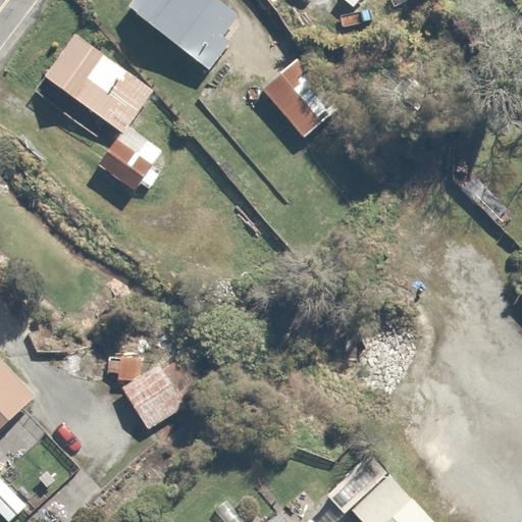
[(219,0),(131,0),(124,9),(211,69),(231,42),(220,35),(237,11),(219,0)]
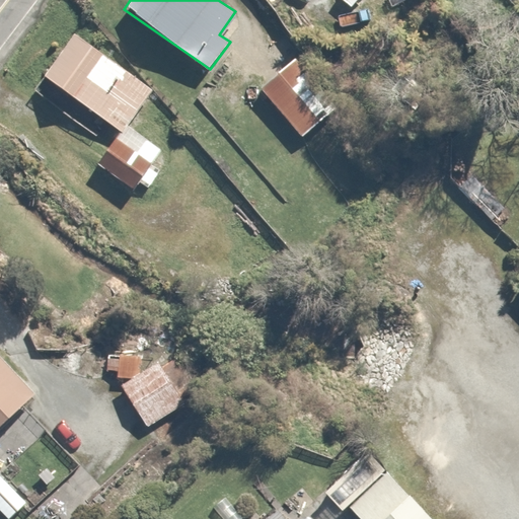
[(151,87),(73,33),(35,88),(106,137),(89,162),(132,192),(162,148),(137,130),(152,108),(142,101),(151,87)]
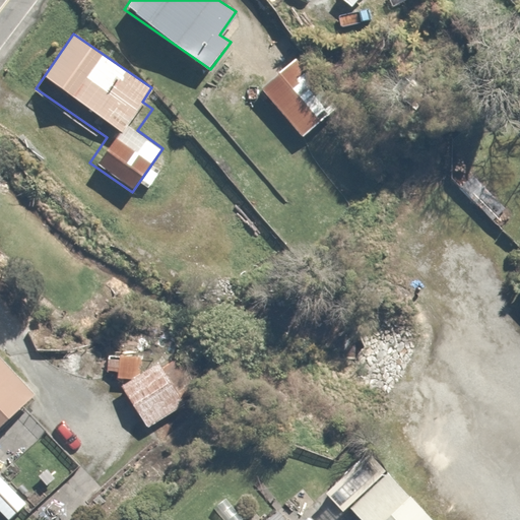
[(305,50),(258,83),(300,140),(346,108),(305,50)]
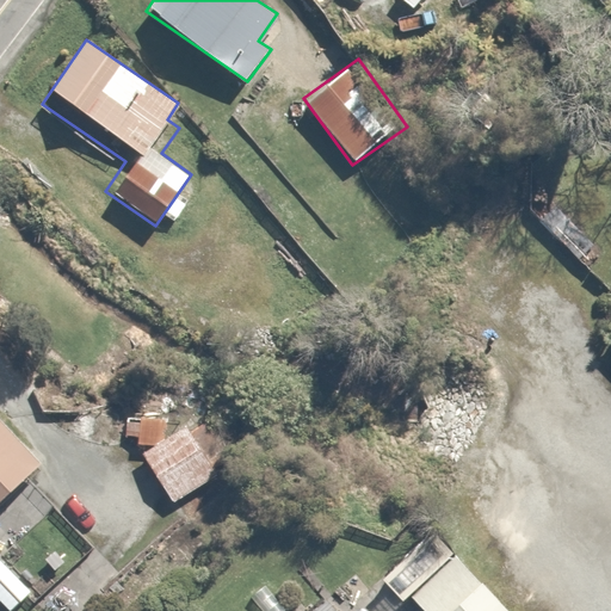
[(153,415),(130,429),(174,500),(214,476),(209,469),(230,455),(218,434),(240,423),(226,399),(165,436),(153,415)]
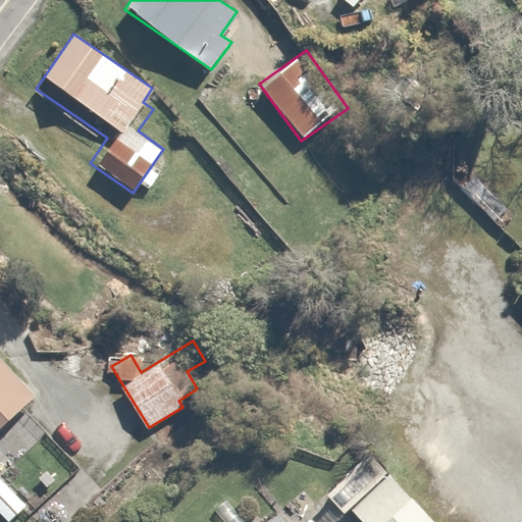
[(0,422),(32,396),(0,360),(0,422)]
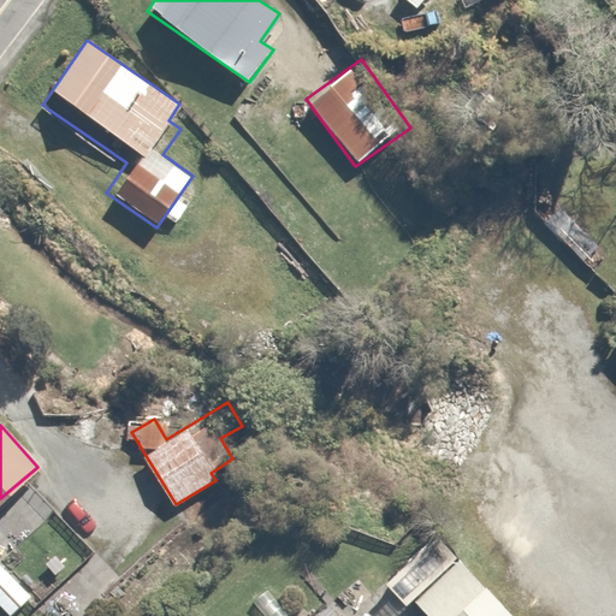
[(511,615),(462,557),(416,596),(434,615),(511,615)]
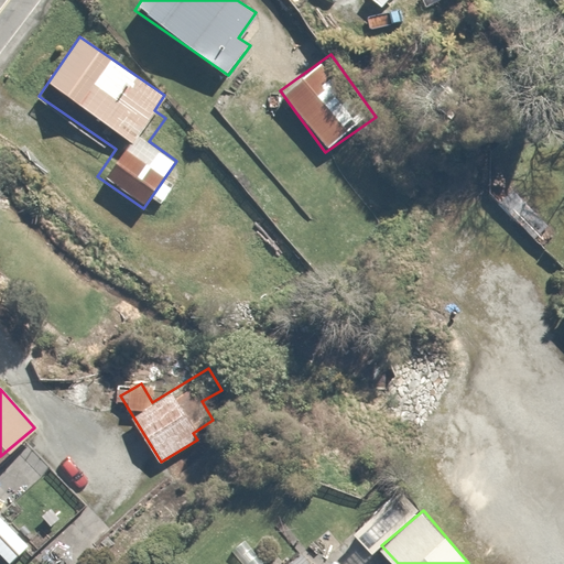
[(0,517),(0,556),(7,563),(26,545),(0,517)]
